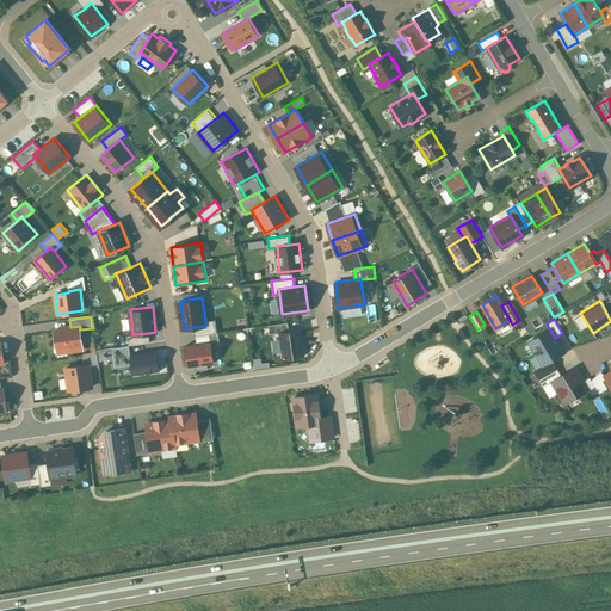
[(205,326),(193,327),(195,335),(217,333),(215,320),(205,321),(205,326)]
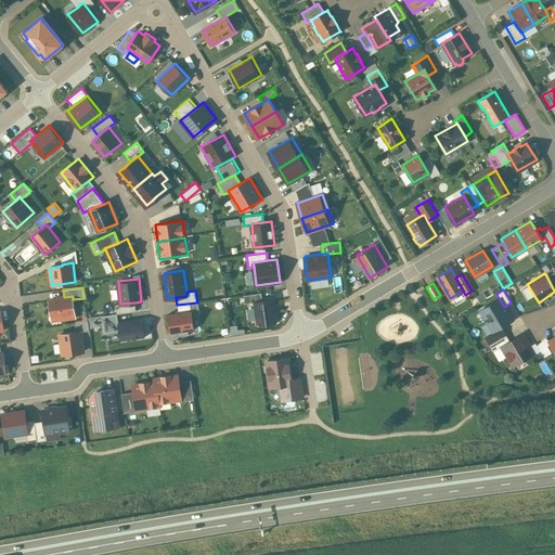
[(273,294),(253,297),(256,326),(278,323),(273,294)]
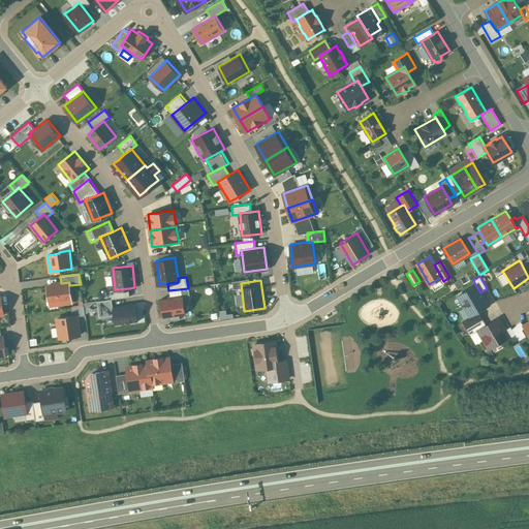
[(59,285),(47,287),(49,303),(57,301),(58,304),(71,302),(70,301),(71,301),(69,285),(69,282),(61,283),(59,283),(59,285)]
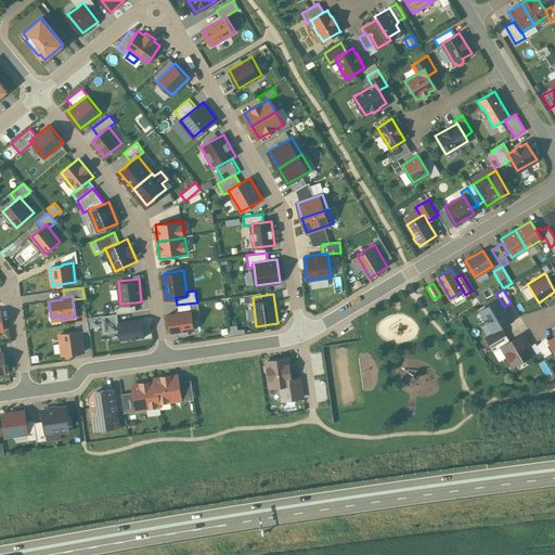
[(492,332),(501,326),(507,322),(508,323),(514,320),(507,310),(506,311),(504,307),(499,298),(479,309),(492,332)]
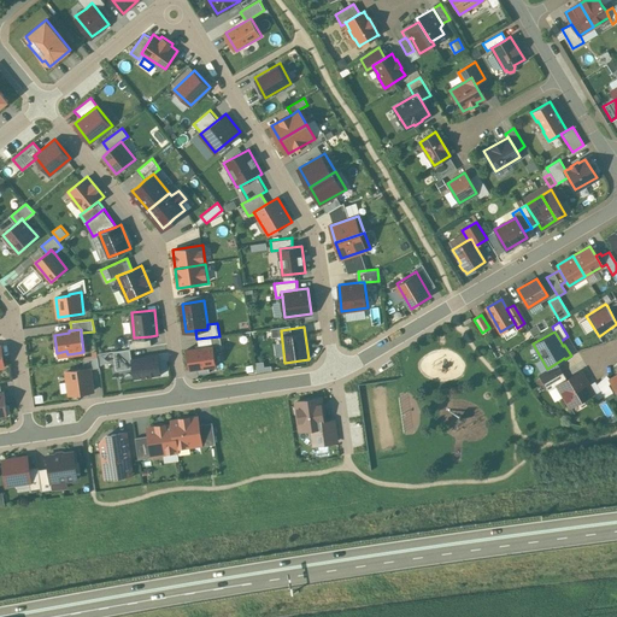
[(151,336),(134,338),(129,339),(130,348),(152,346),(151,336)]
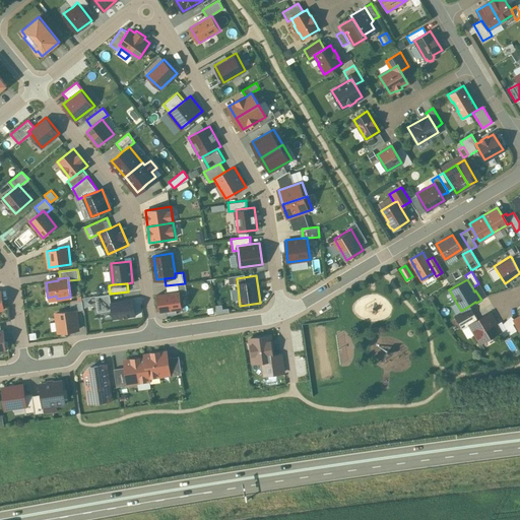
[(158,295),(160,313),(182,310),(180,293),(158,295)]
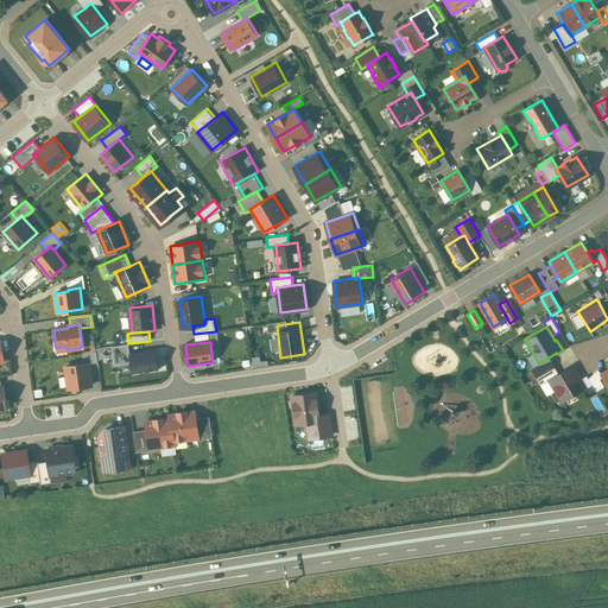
[(128,343),(112,346),(114,365),(132,362),(130,352),(128,343)]
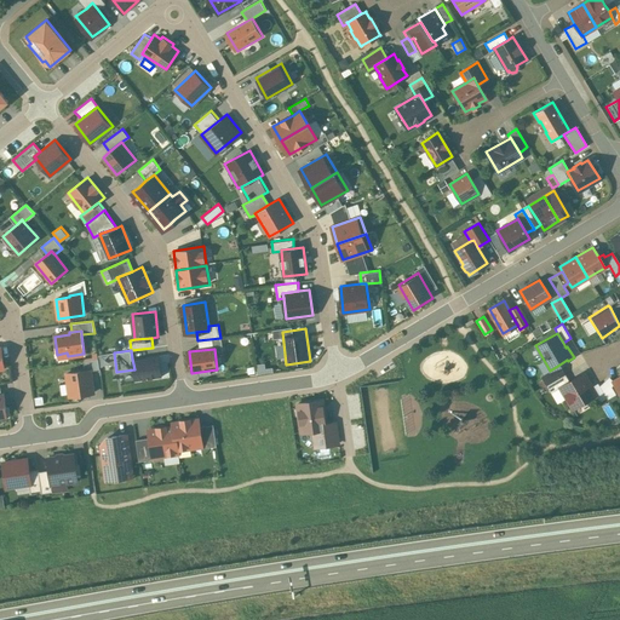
[(158,355),(132,359),(135,369),(136,380),(161,377),(158,355)]
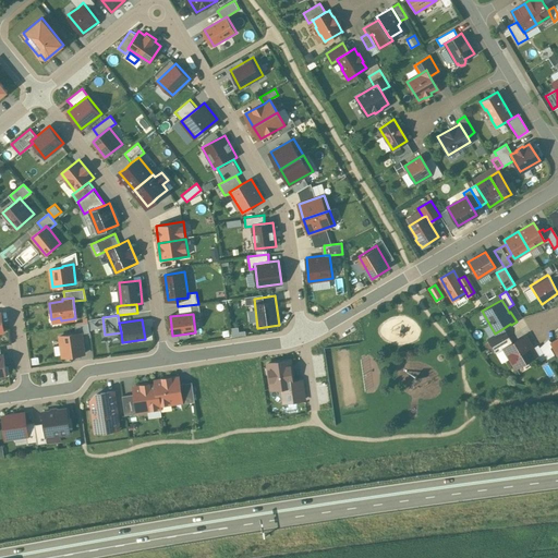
[(487,338),(492,347),(508,337),(504,328),(495,334),(487,338)]
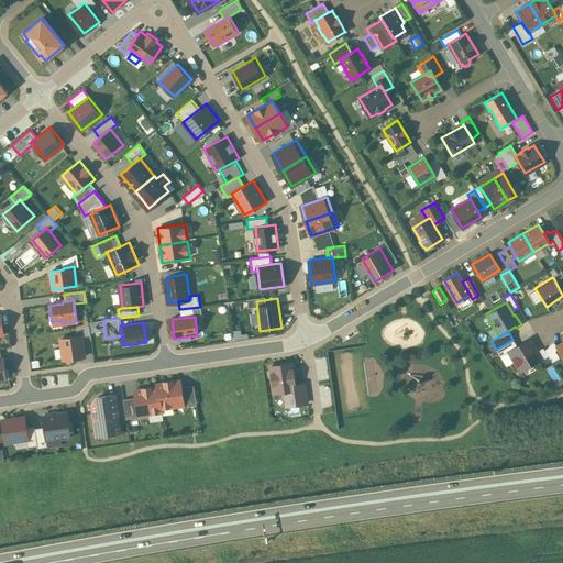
[(81,337),(61,339),(64,360),(85,356),(81,337)]
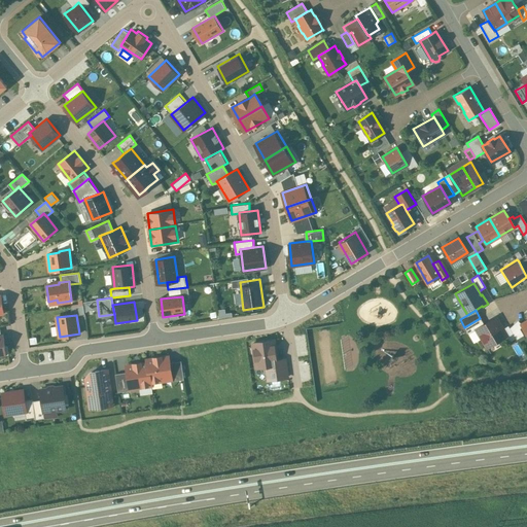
[(484,324),(476,329),(486,347),(505,336),(498,324),(499,323),(495,317),(484,324)]
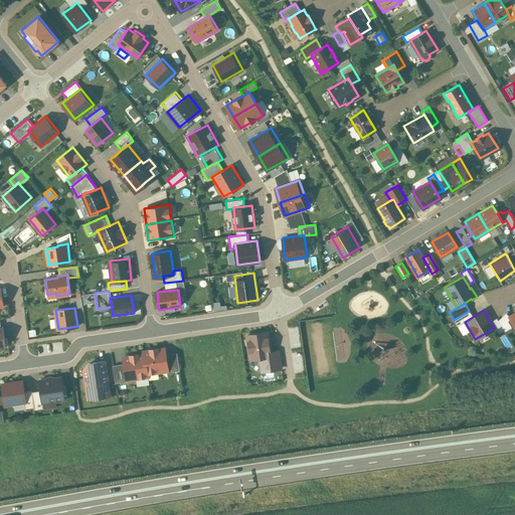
[(465,322),(473,317),(469,311),(454,320),(458,326),(465,322)]
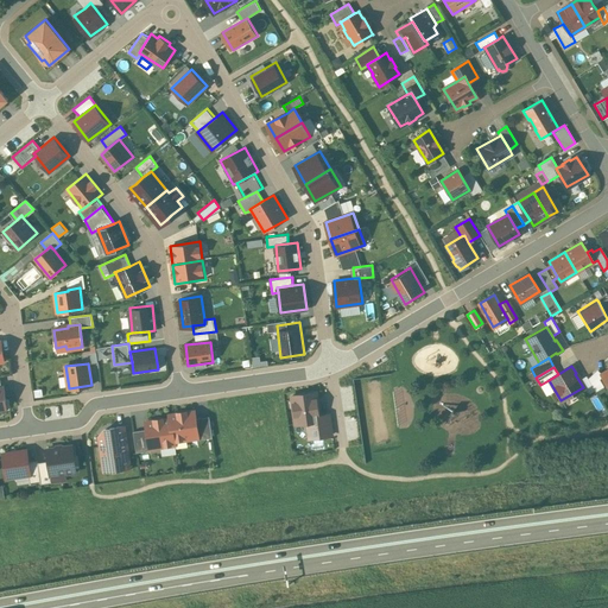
[(5,399),(4,387),(0,387),(0,410),(10,410),(8,399),(5,399)]
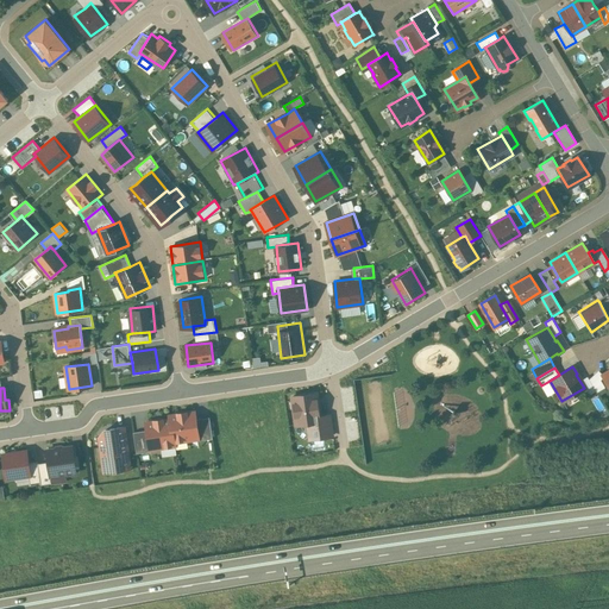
[(316,393),(292,397),(295,425),(306,424),(309,443),(334,439),(331,413),(320,415),(316,393)]
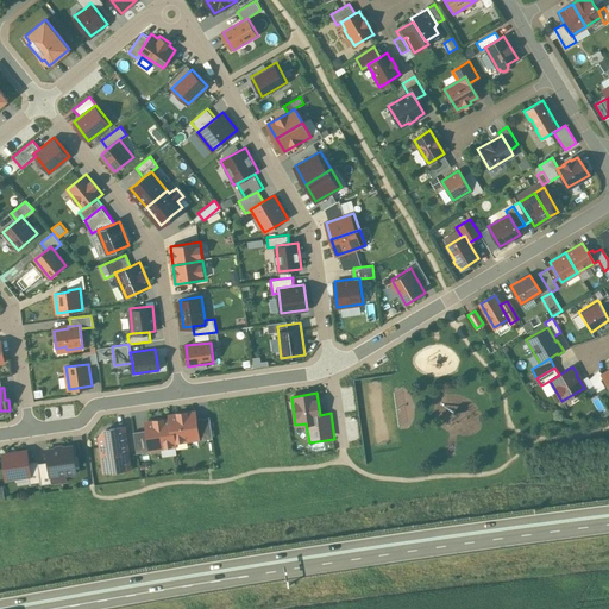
[(194,412),(171,415),(175,444),(198,440),(195,419),(194,412)]
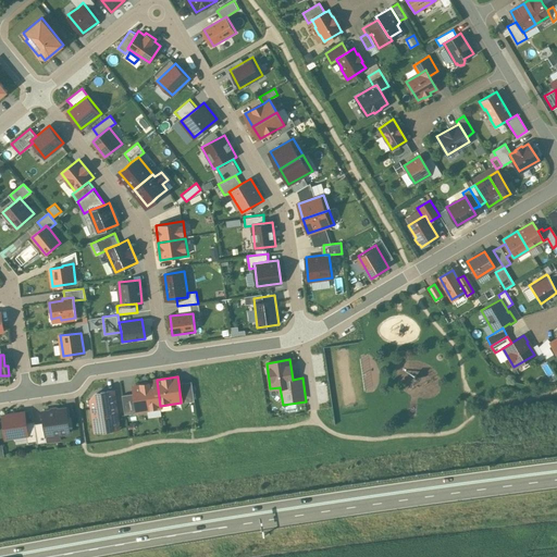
[(192,382),(178,383),(181,403),(194,401),(192,382)]
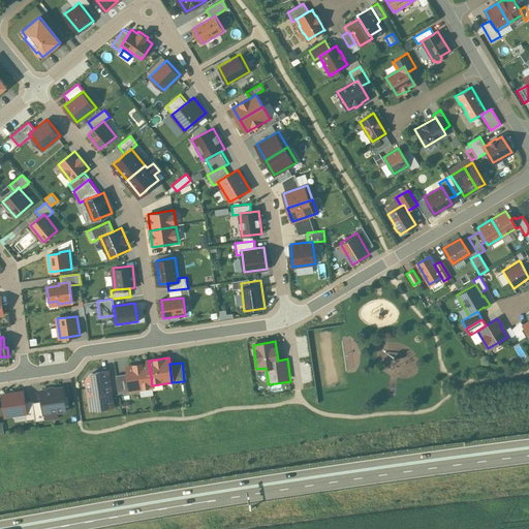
[(149,364),(129,367),(130,373),(133,391),(152,387),(149,364)]
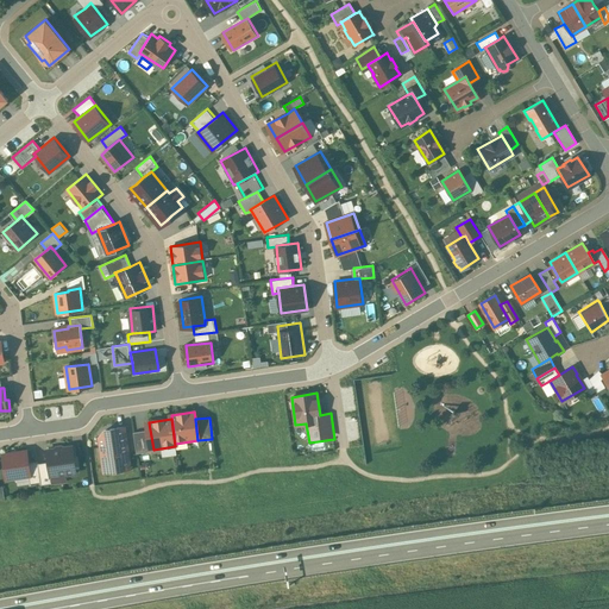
[(106,427),(99,438),(101,452),(129,449),(125,425),(106,427)]
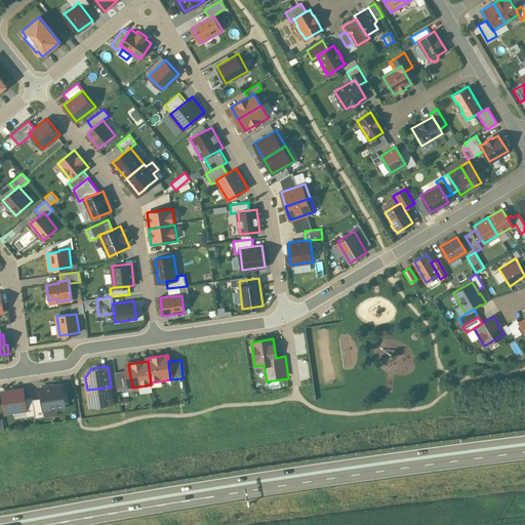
[(129,370),(116,372),(119,390),(132,388),(129,370)]
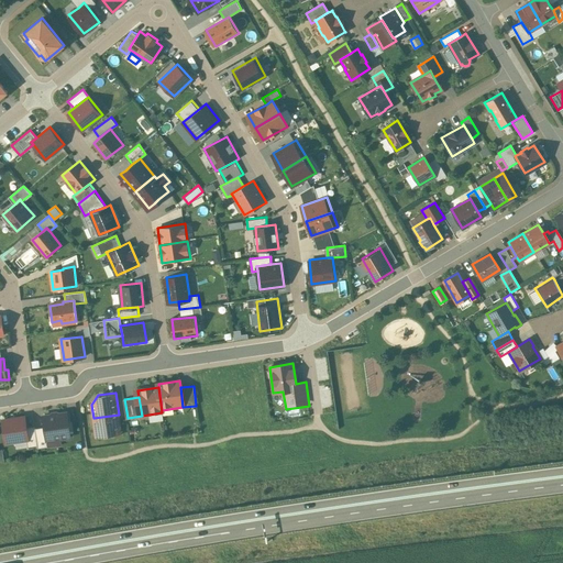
[(68,411),(43,414),(45,427),(46,440),(72,437),(68,411)]
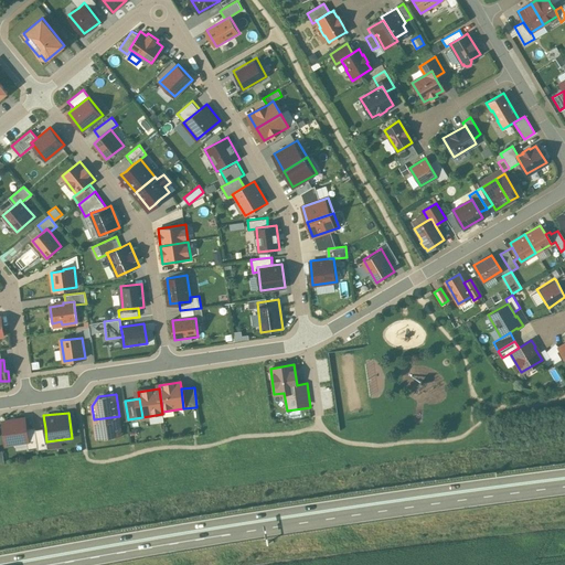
[(25,416),(2,419),(6,445),(28,441),(29,441),(28,428),(25,416)]
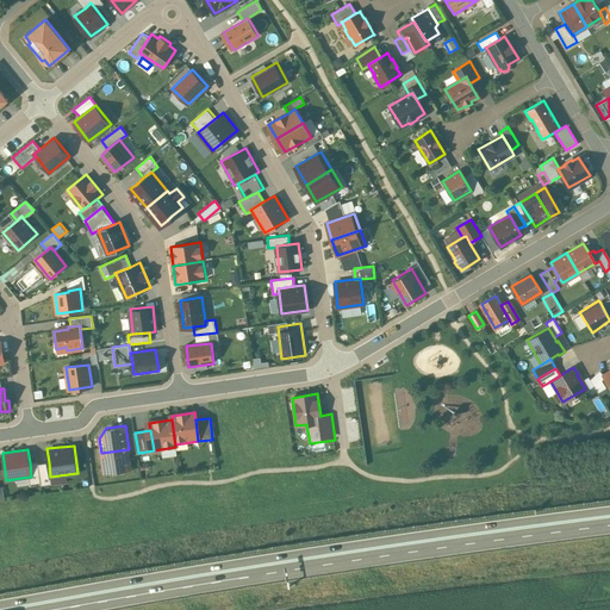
[(129,449),(101,453),(104,472),(132,467),(129,449)]
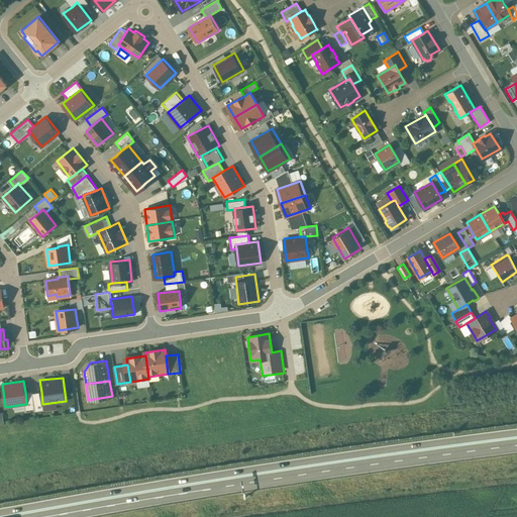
[(32,391),(25,392),(26,404),(25,404),(26,412),(34,411),(32,393),(32,391)]
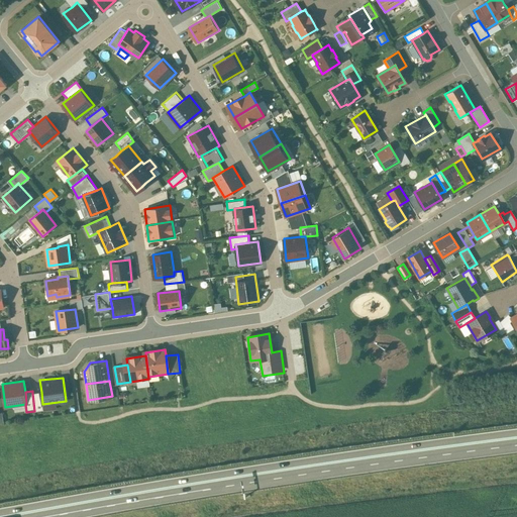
[(41,392),(32,393),(34,411),(43,410),(42,404),(41,392)]
